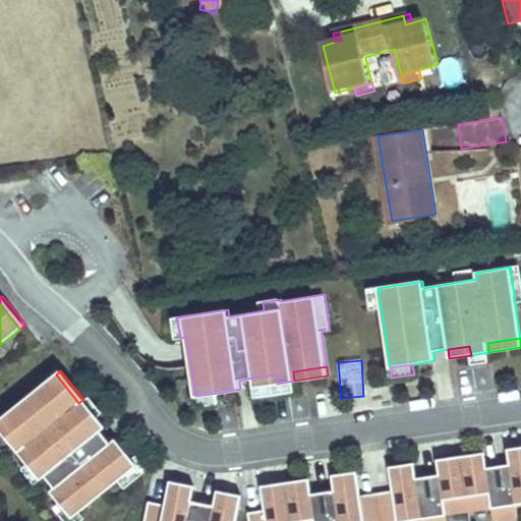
[(107,427),(83,399),(78,403),(56,374),(3,418),(26,447),(19,452),(42,480),(46,476),(56,488),(51,491),(73,519),(120,480),(115,475),(133,460),(116,440),(111,443),(107,438),(102,431),(107,427)]
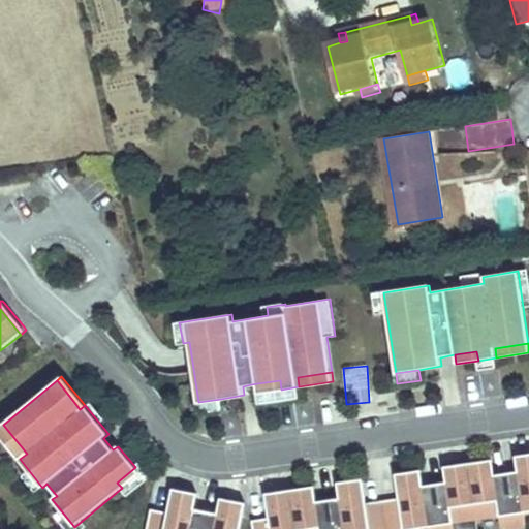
[(281,390),(280,380),(257,383),(258,393),(281,390)]
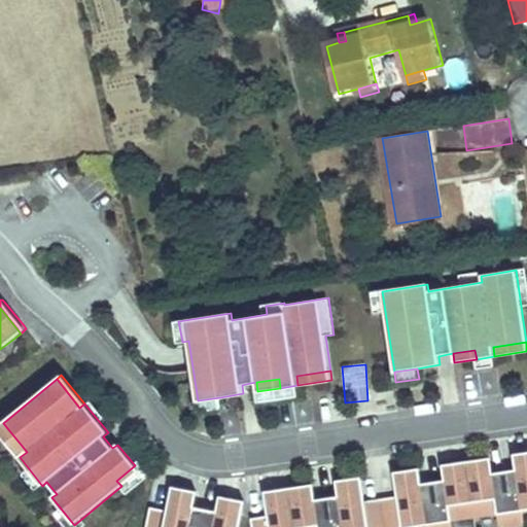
[(300,395),(297,385),(280,388),(257,391),(259,401),(300,395)]
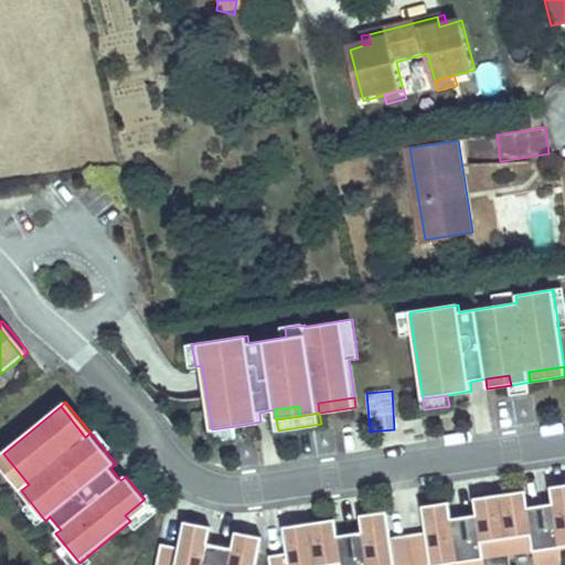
[(237,437),(236,426),(212,429),(214,440),(237,437)]
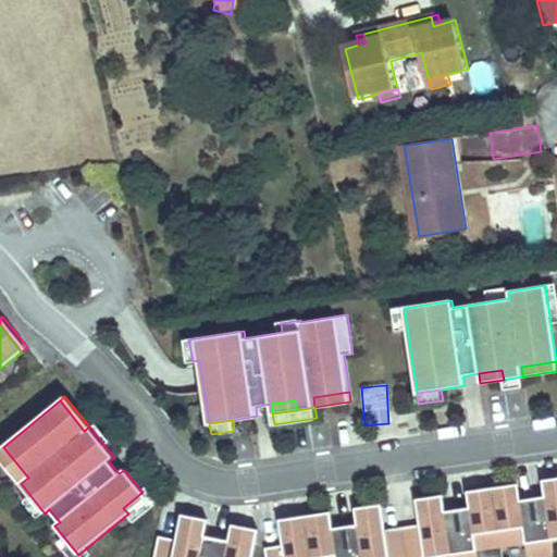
[(28,478),(3,447),(0,448),(0,458),(21,483),(28,478)]
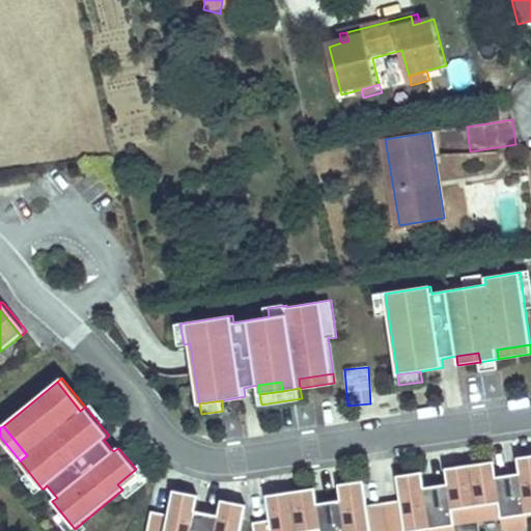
[(530,453),(529,454),(518,455),(521,471),(527,512),(530,511),(530,453)]
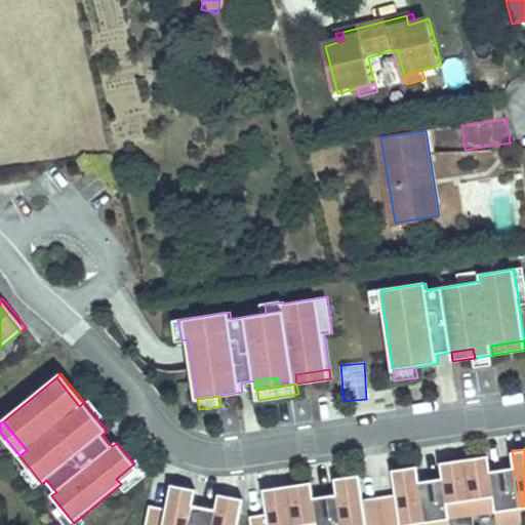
[(497,511),(491,470),(489,454),(477,456),(465,458),(474,514),(497,511)]
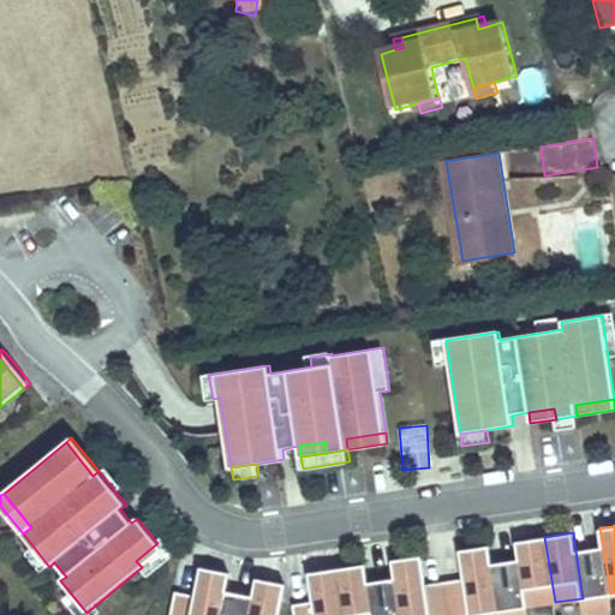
[(555,602),(544,537),(530,539),(517,541),(520,559),(527,607),(555,602)]
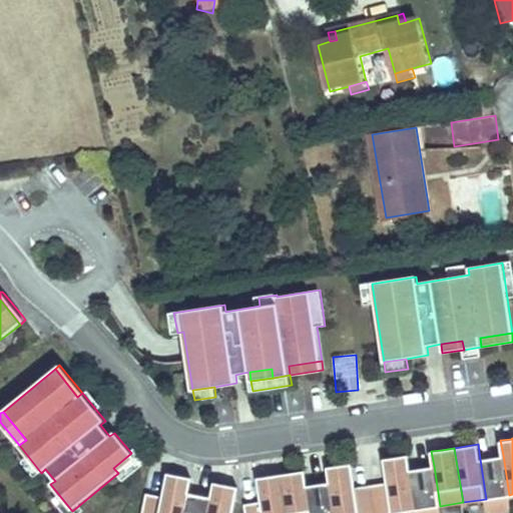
[(118,473),(136,459),(131,453),(113,468),(118,473)]
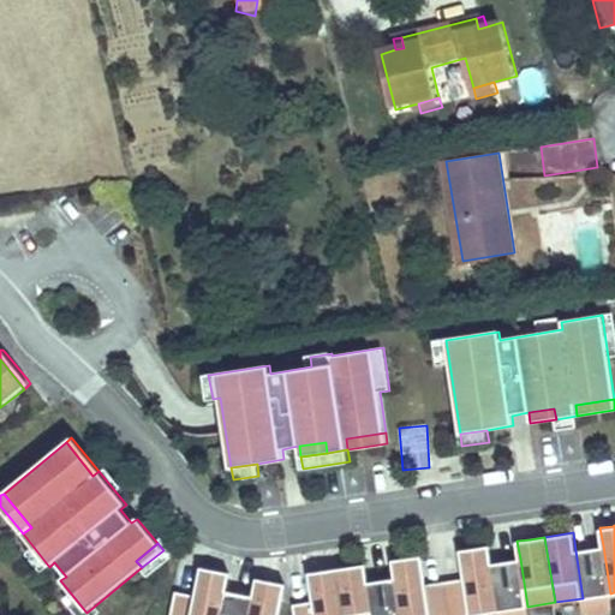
[(472,614),(500,611),(491,563),(490,545),(475,548),(460,550),(465,579),(446,581),(451,614),(472,614)]
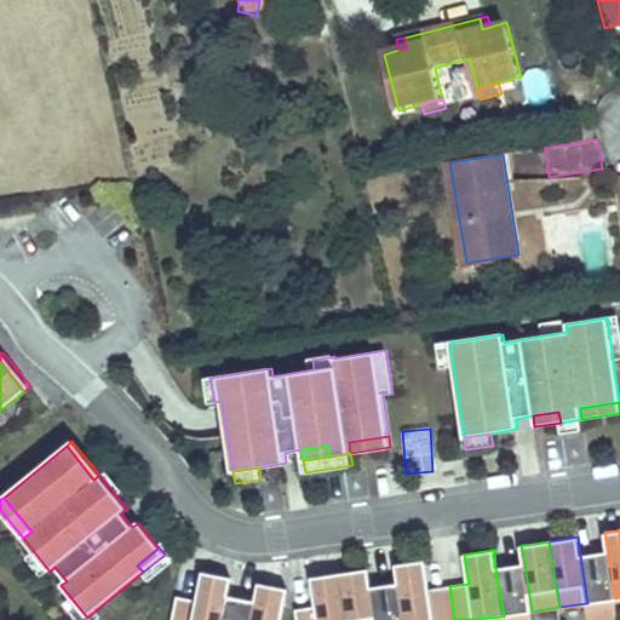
[(615,598),(608,550),(595,552),(580,555),(587,603),(590,619),(595,619),(619,616),(615,598)]
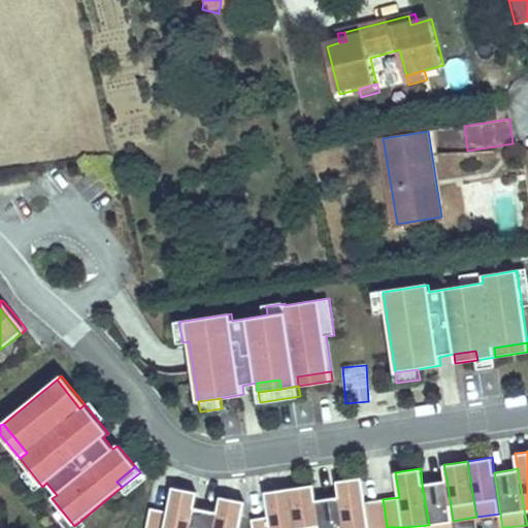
[(387,527),(383,499),(366,502),(362,477),(353,479),(337,481),(339,496),(344,527),(387,527)]
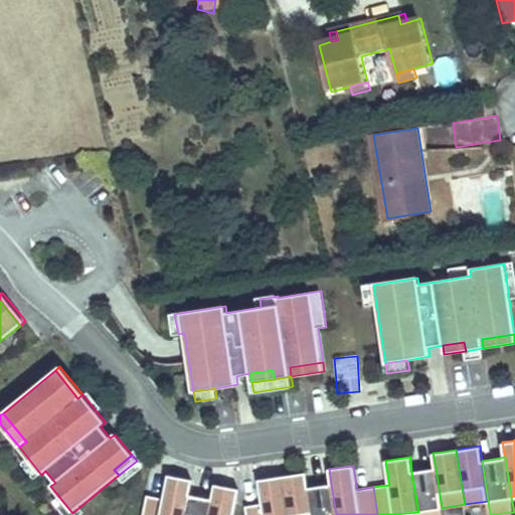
[(443,514),(442,508),(436,468),(421,470),(411,472),(418,512),(418,514),(443,514)]
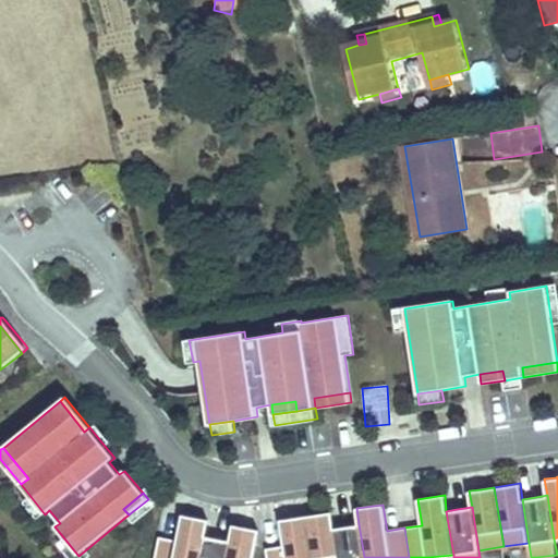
[(199,557),(208,517),(196,514),(182,511),(177,538),(159,535),(155,557),(199,557)]
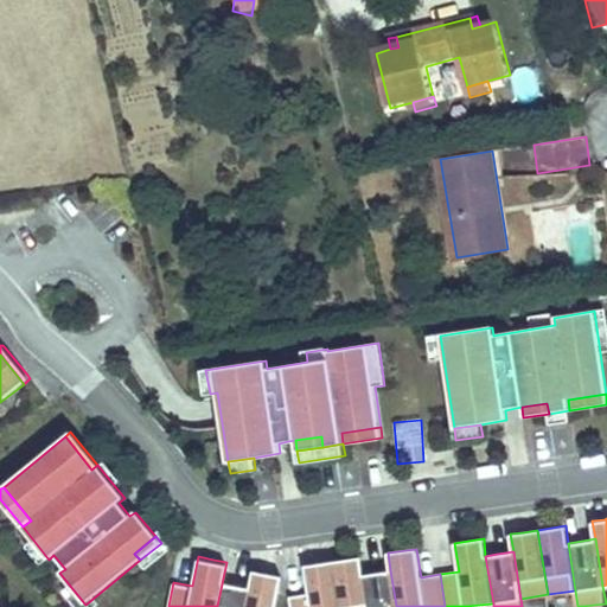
[(368,606),(363,575),(360,557),(347,560),(333,562),(339,606),(368,606)]
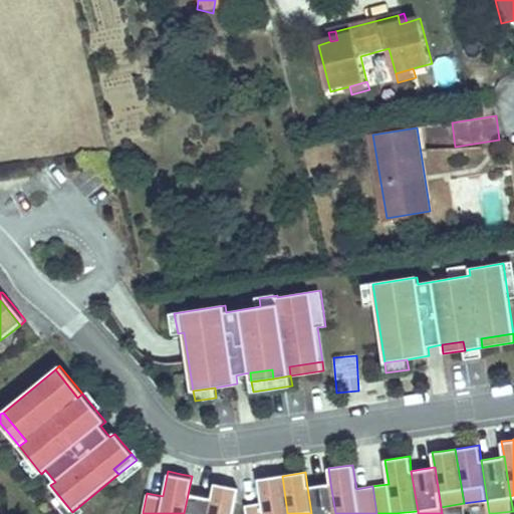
[(287,513),(282,476),(270,477),(258,479),(262,503),(246,506),(247,513),(287,513)]
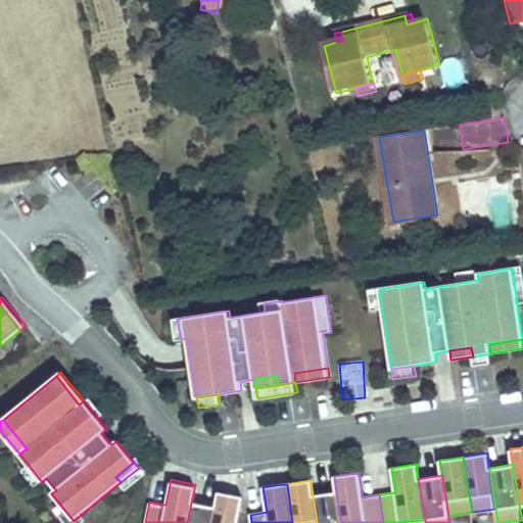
[(237,522),(243,493),(227,490),(219,488),(211,522),(237,522)]
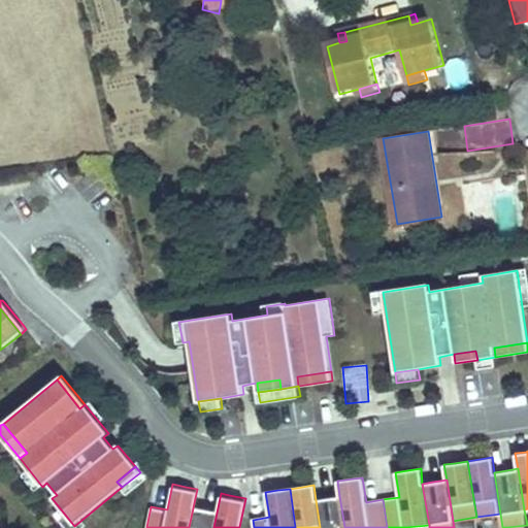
[(344,527),(339,496),(328,498),(316,500),(320,527),(344,527)]
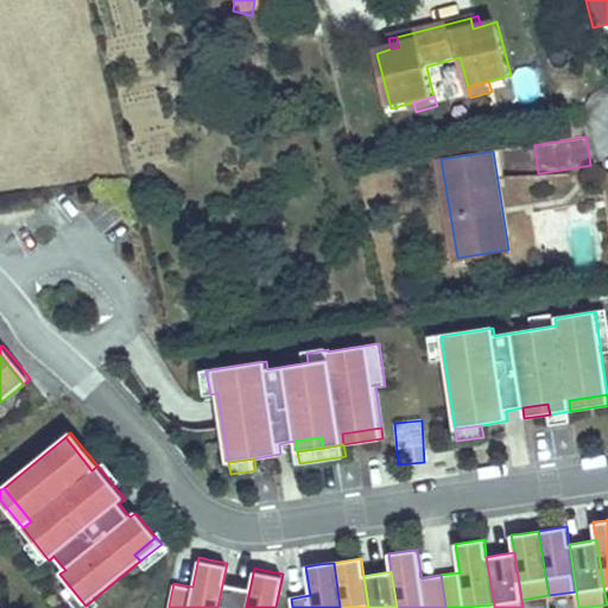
[(223,580),(217,607),(246,607),(251,586),(238,583),(223,580)]
